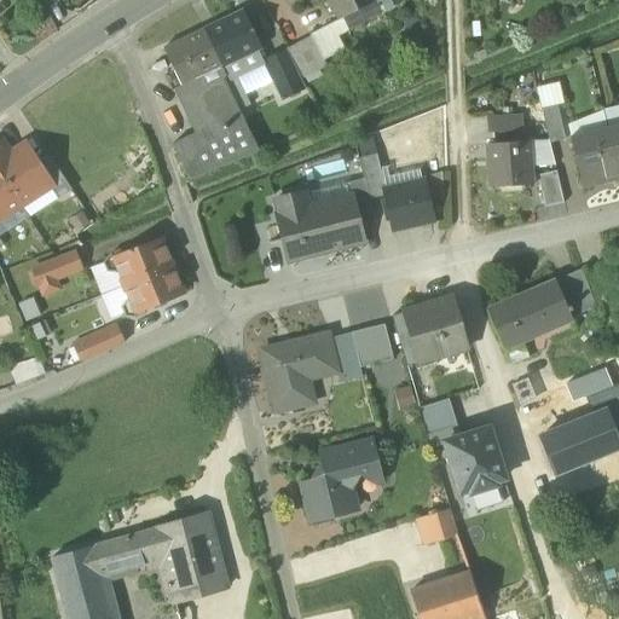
[(329,0),(340,18),(340,19),(342,18),(375,1),(374,0),(329,0)]
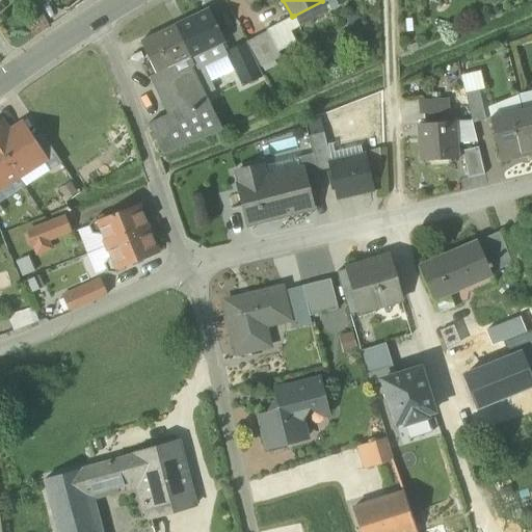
[(209,9),(175,25),(190,58),(222,43),(224,42),(209,9)]
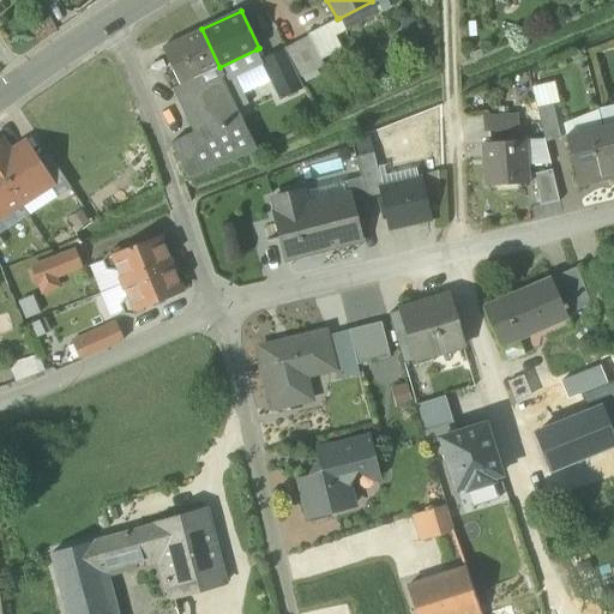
[(337,18),(306,35),(308,37),(308,36),(320,60),(341,49),(335,36),(345,30),(339,18),(337,19),(337,18)]
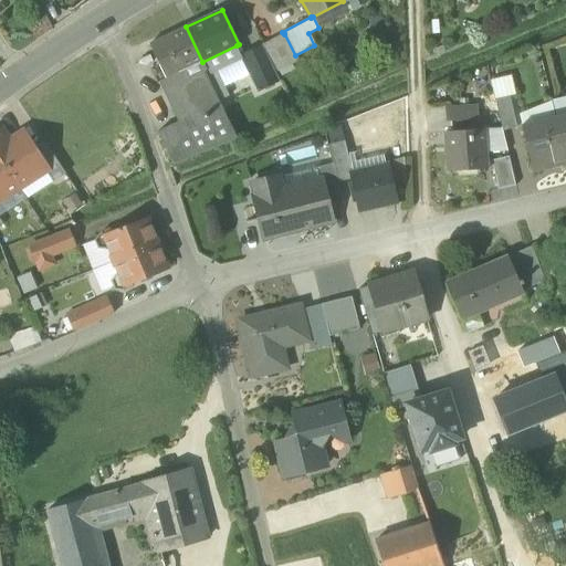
[(167,79),(202,62),(186,27),(150,44),(167,79)]
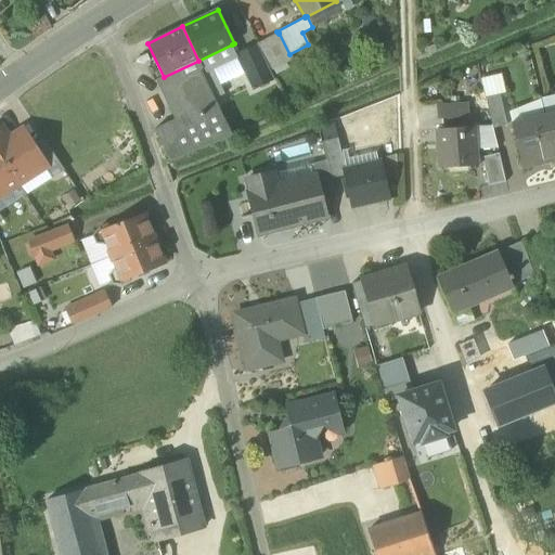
[(279,34),(256,44),(270,72),(293,60),(289,54),(279,33),(279,34)]
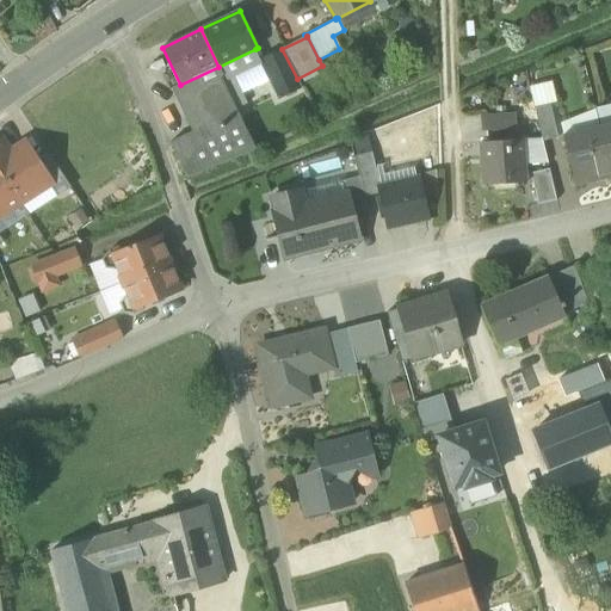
[(224,75),(226,80),(233,76),(261,63),(260,60),(255,49),(218,67),(224,75)]
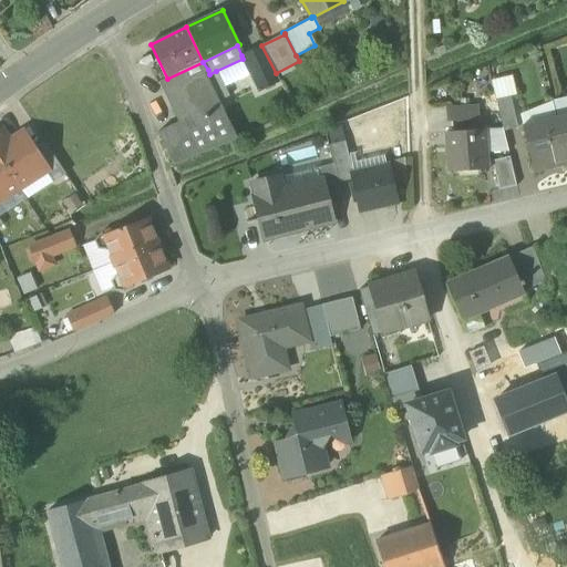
[(261,45),(241,55),(243,59),(250,74),(258,92),(279,82),(261,45)]
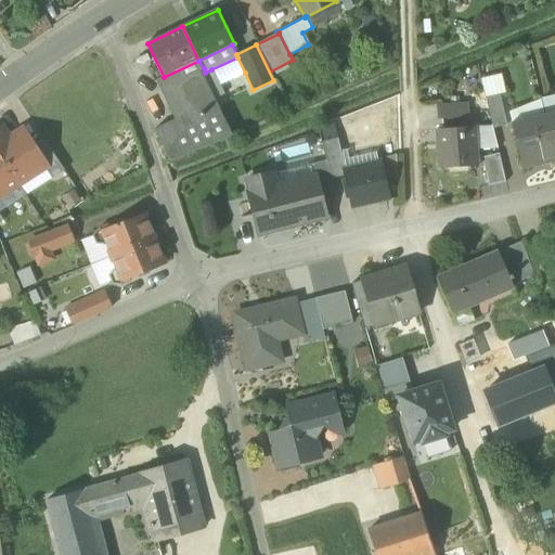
[(211,69),(219,85),(245,73),(237,57),(211,69)]
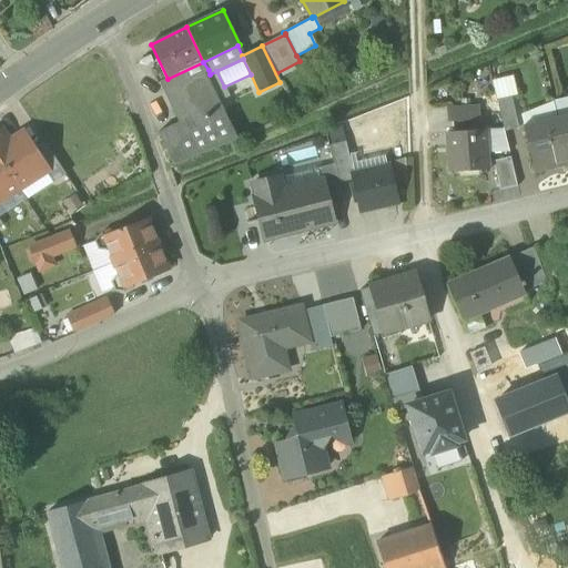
[(203,62),(168,79),(191,127),(223,111),(219,102),(204,72),(209,70),(203,62)]
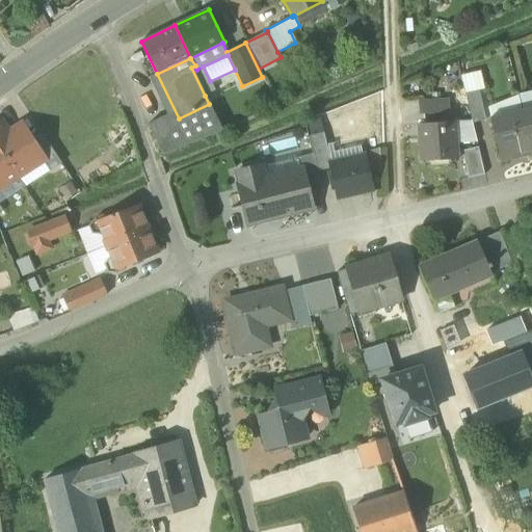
[(205,96),(215,91),(210,81),(203,67),(196,70),(195,65),(191,68),(205,96)]
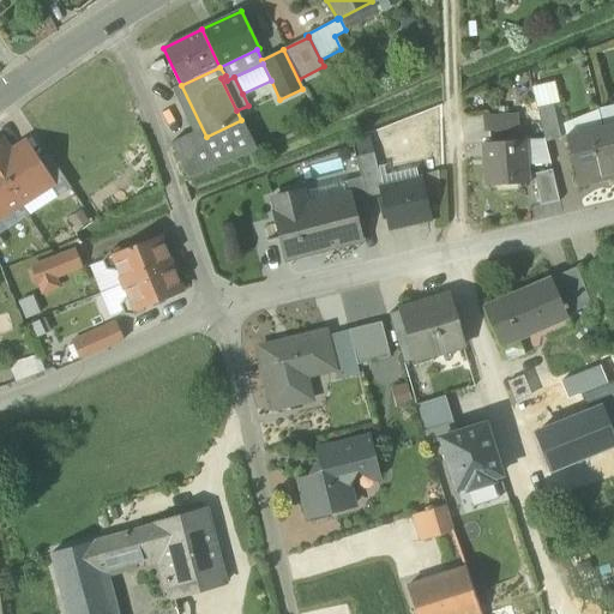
[(537,108),(555,103),(559,102),(554,82),(531,88),(537,108)]
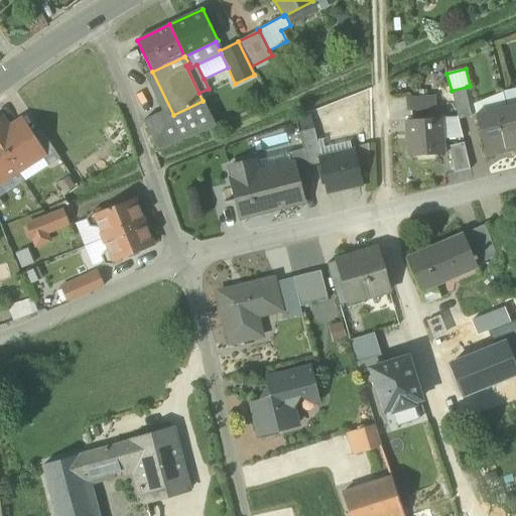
[(215,127),(203,101),(173,115),(152,72),(141,78),(156,108),(141,115),(154,151),(215,127)]
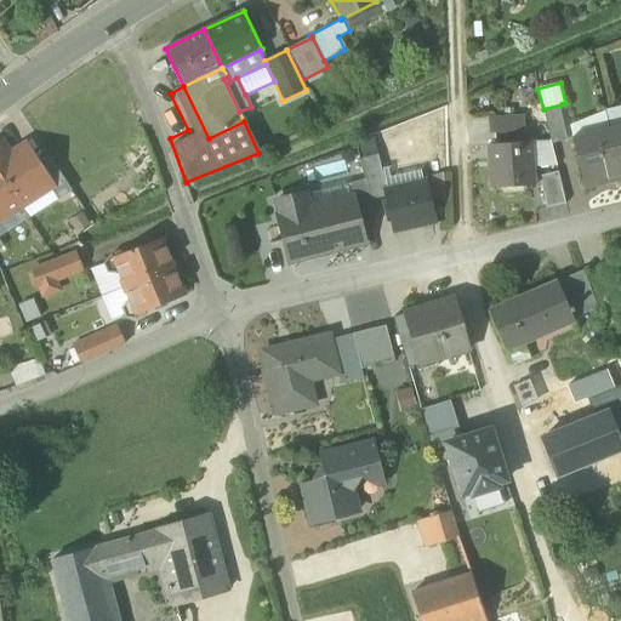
[(551,141),(552,143),(570,138),(562,104),(543,109),(551,141)]
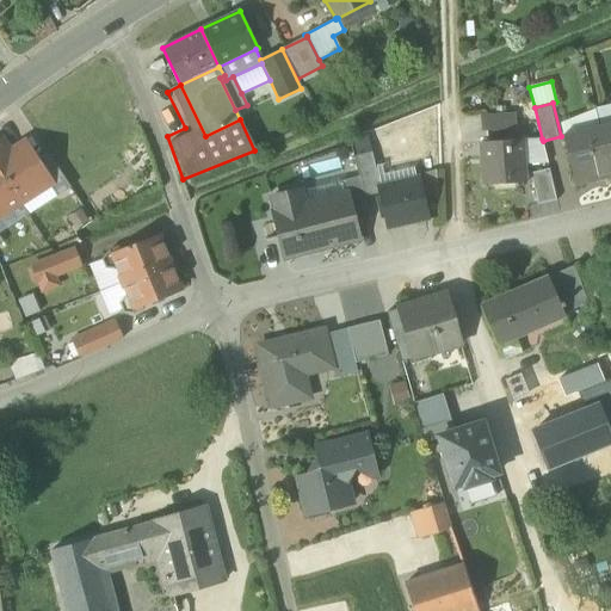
[(610,104),(596,107),(600,129),(610,125),(610,104)]
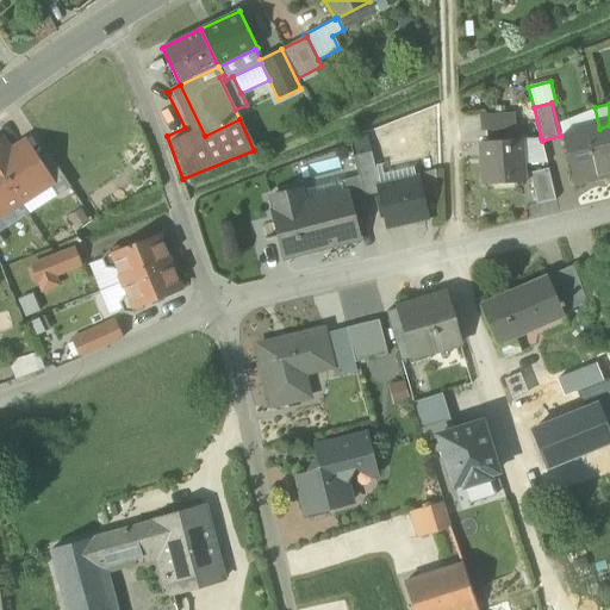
[(564,137),(599,129),(595,107),(560,124),(564,137)]
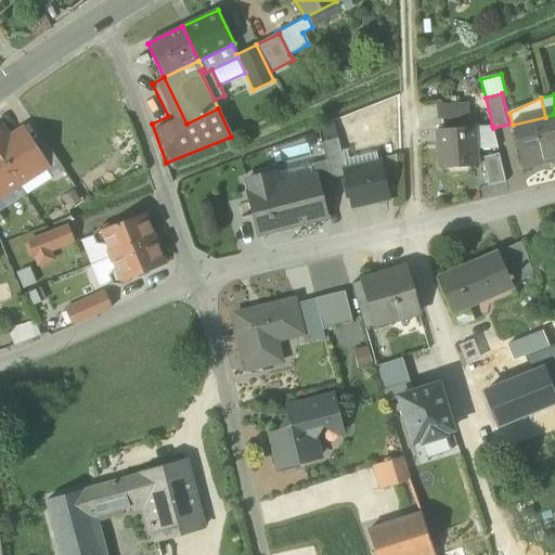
[(440,104),(441,119),(468,117),(467,102),(440,104)]
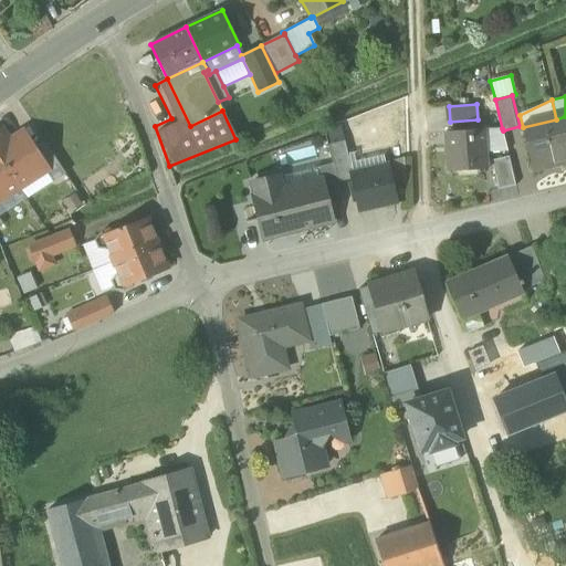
[(533,167),(565,158),(556,119),(523,127),(533,167)]
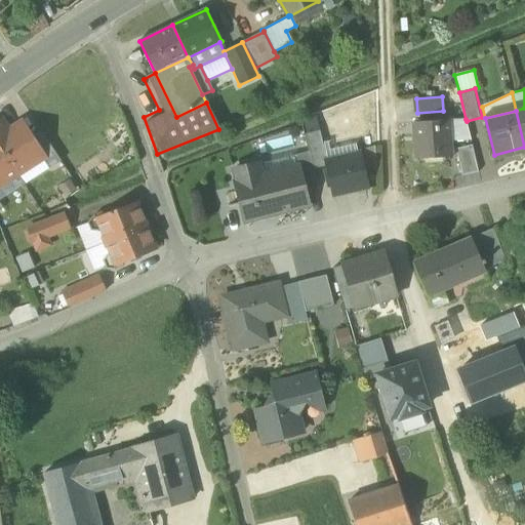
[(22,123),(33,139),(43,133),(31,114),(19,121),(22,123)]
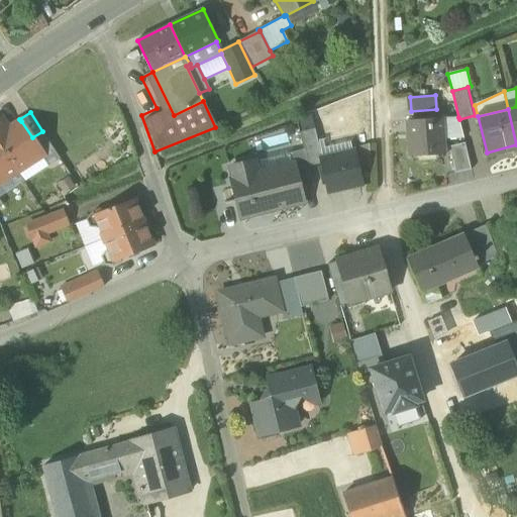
[(300,133),(315,129),(311,114),(297,118),(300,133)]
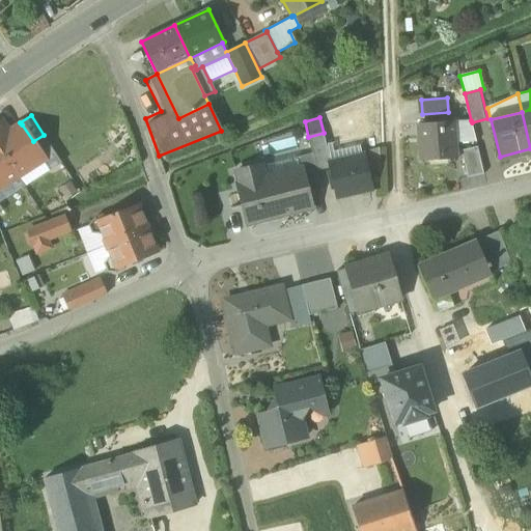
[(471,120),(454,121),(455,143),(476,142),(472,122),(471,120)]
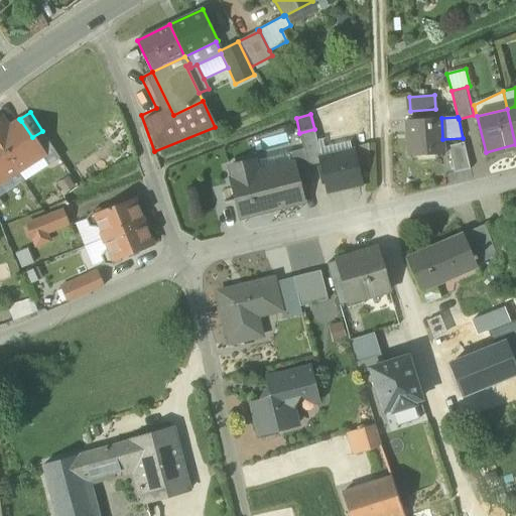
[(443,154),(442,139),(441,118),(405,120),(405,121),(410,121),(410,133),(406,134),(408,156),(443,154)]
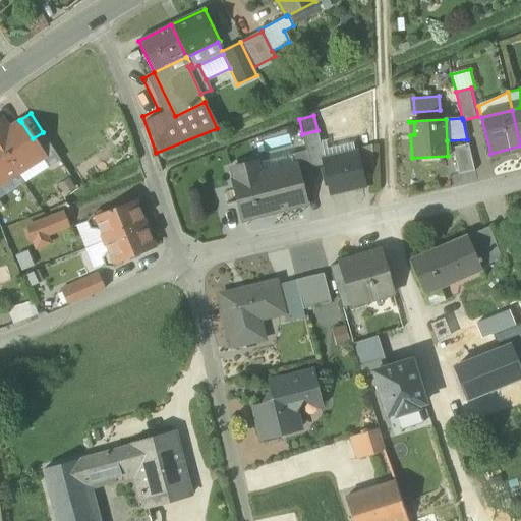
[(0,121),(0,146),(17,173),(42,158),(44,157),(33,138),(21,122),(7,131),(0,121)]
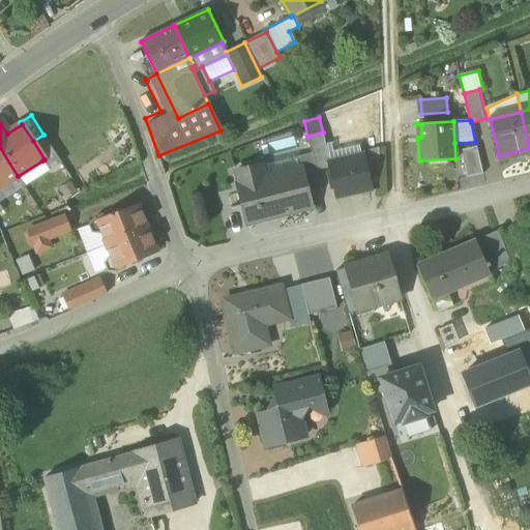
[(330,165),(325,144),(323,133),(307,137),(312,152),(317,171),(329,168),(329,165),(330,165)]
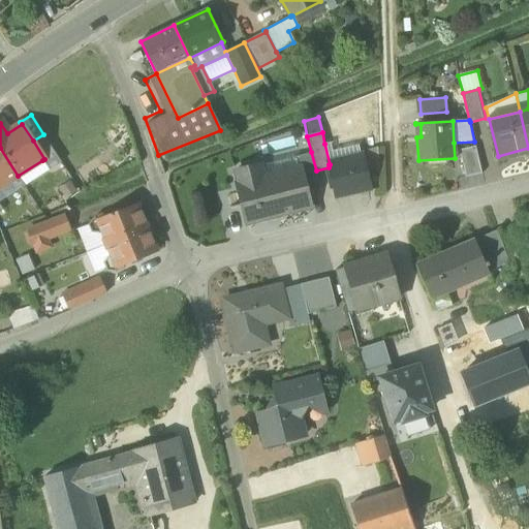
[(57,155),(43,134),(33,141),(44,159),(45,161),(57,155)]
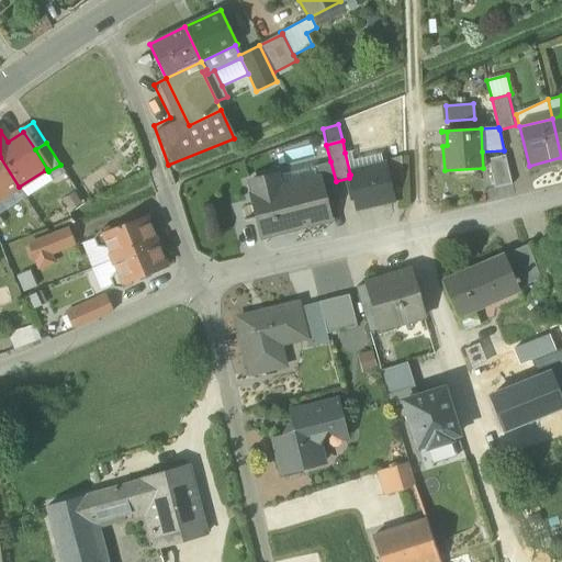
[(345,153),(350,175),(385,167),(384,161),(382,154),(352,160),(351,153),(345,153)]
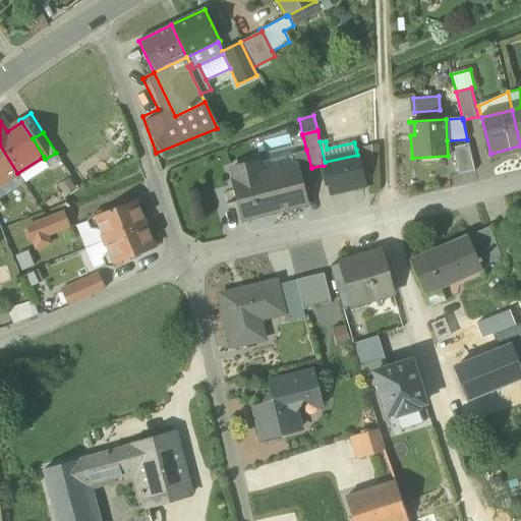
[(453,148),(458,175),(474,171),(468,145),(453,148)]
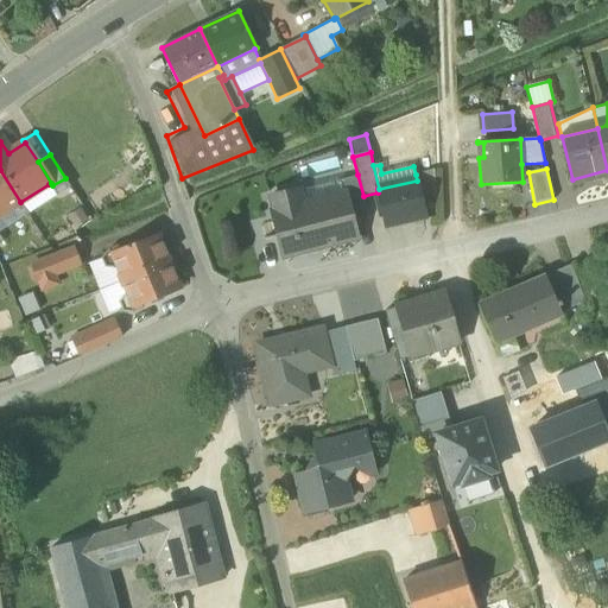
[(0,215),(20,202),(0,170),(0,215)]
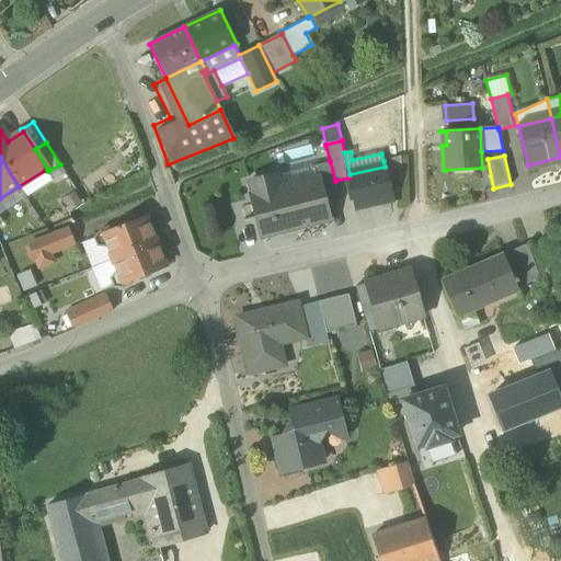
[(384,161),(385,167),(389,184),(402,181),(400,157),(384,161)]
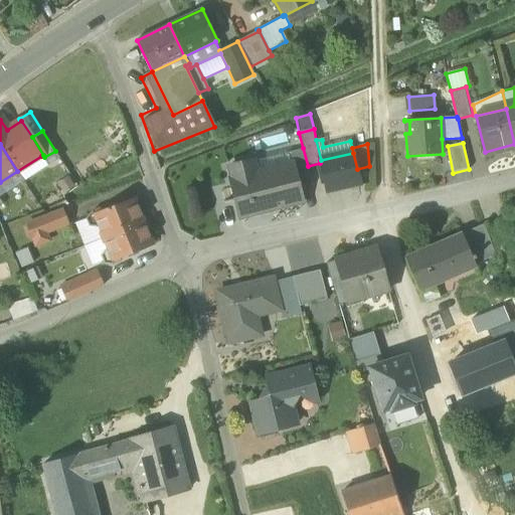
[(288,153),(290,162),(292,162),(299,188),(313,185),(308,166),(303,148),(288,153)]
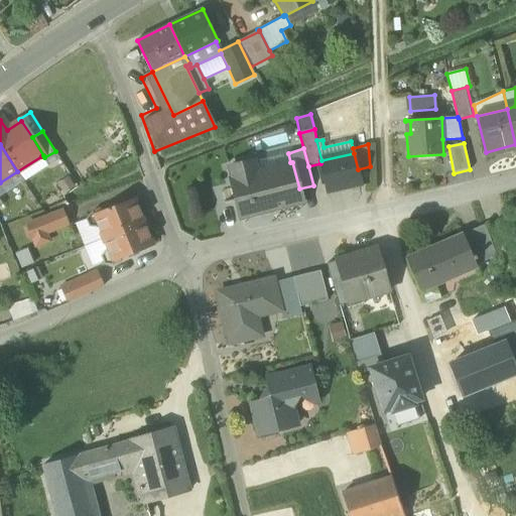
[(288,153),(255,161),(258,170),(289,162),(290,162),(288,153)]
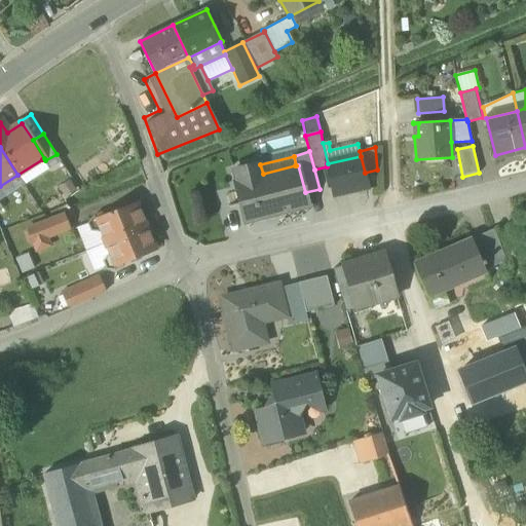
[(327,166),(334,196),(368,188),(365,173),(361,156),(328,163),(327,163),(327,166)]
